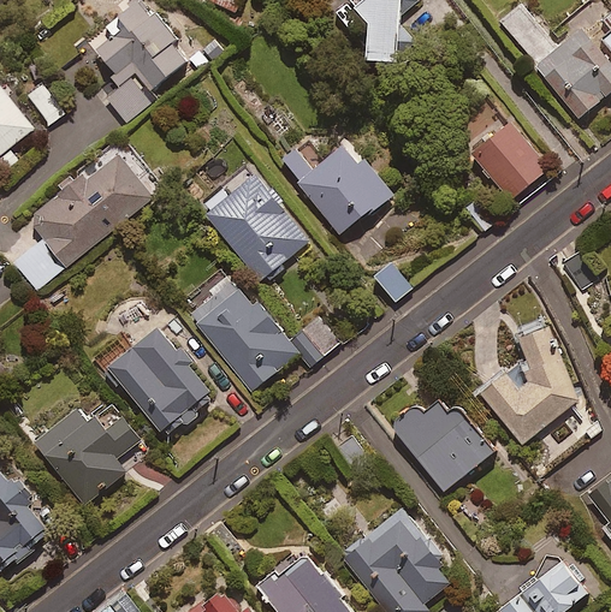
[(147,89),(184,64),(172,45),(176,41),(159,16),(155,18),(143,0),(141,0),(85,39),(116,82),(134,69),(147,89)]
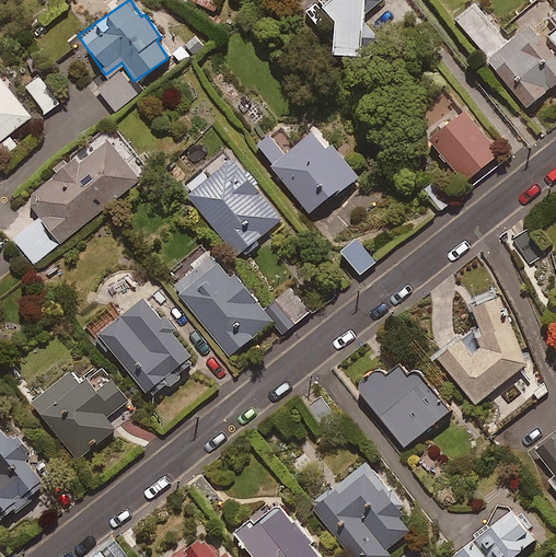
[(339,0),(339,2),(327,13),(337,24),(335,58),(361,60),(366,0),(339,0)]
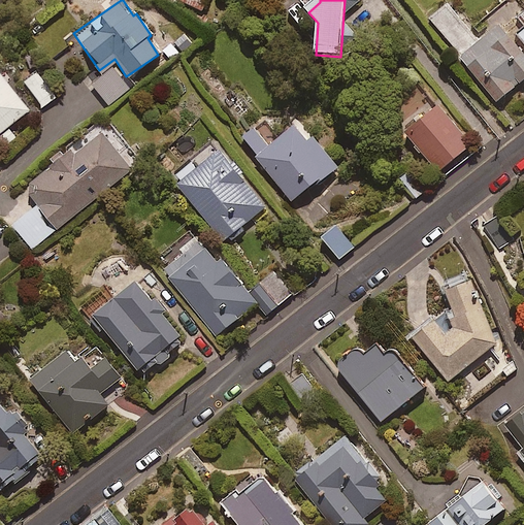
[(523,77),(523,55),(498,25),(458,58),(495,102),(523,77)]
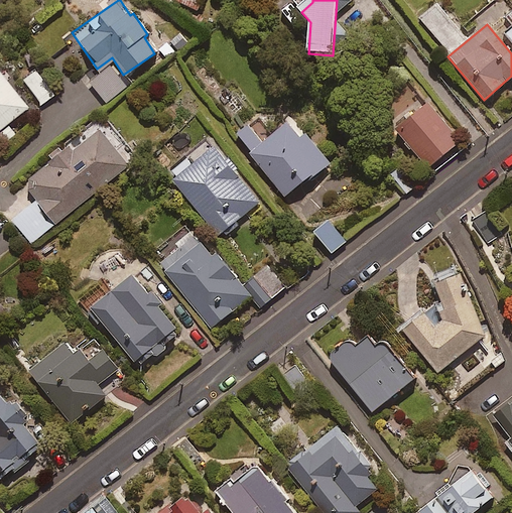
[(55,92),(37,67),(22,78),(39,103),(55,92)]
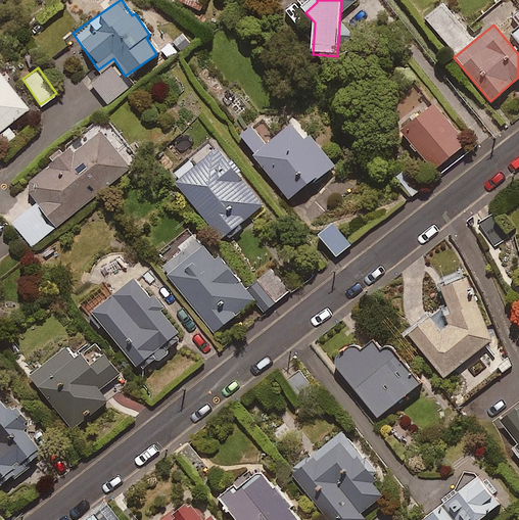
[(0,129),(7,137),(14,131),(7,123),(27,105),(0,74),(0,129)]
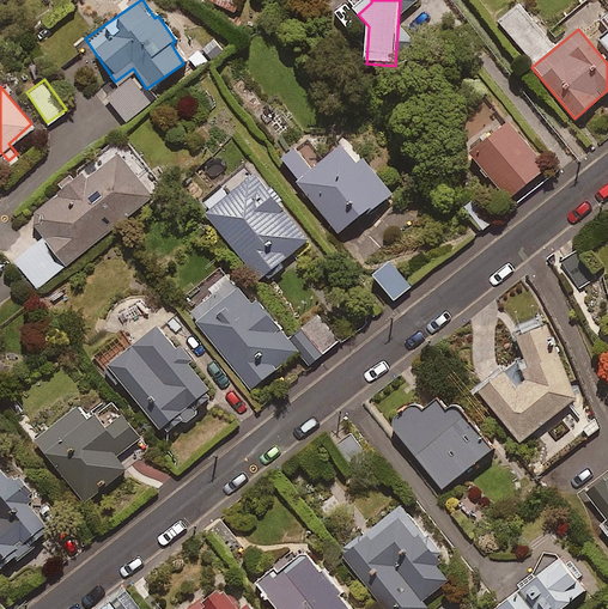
[(545,169),(508,125),(472,156),(508,199),(545,169)]
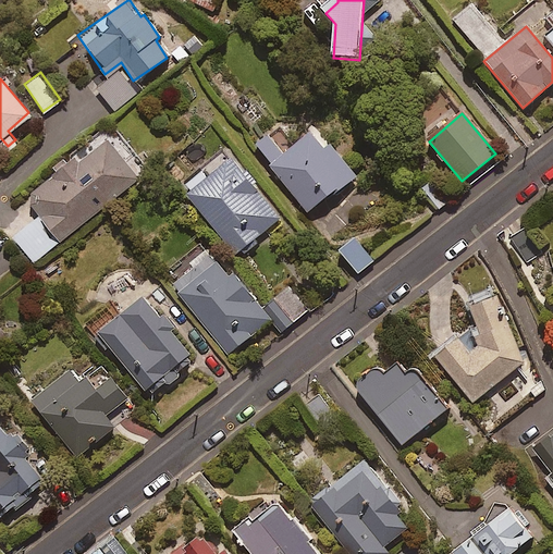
[(306,214),(354,179),(329,145),(323,149),(312,134),(283,156),(267,135),(255,144),(306,214)]
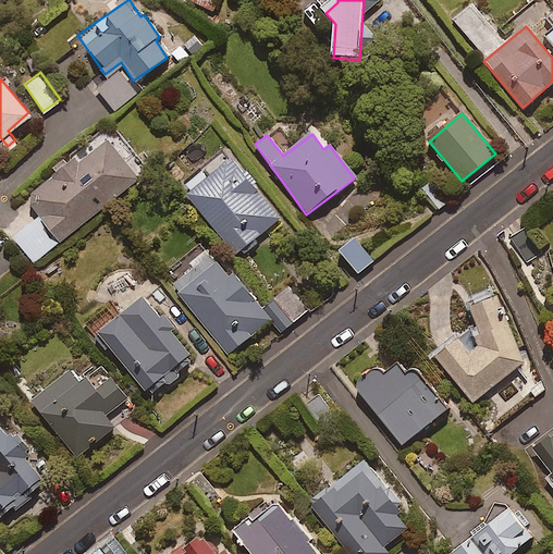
[(80,163),(74,157),(52,173),(54,175),(25,197),(57,239),(136,179),(108,142),(80,163)]
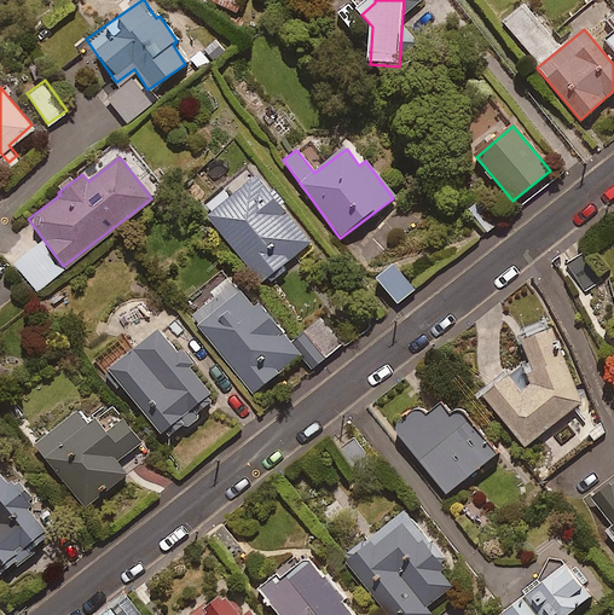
[(221,189),(203,203),(209,212),(207,214),(259,283),(310,244),(260,180),(232,202),(221,189)]
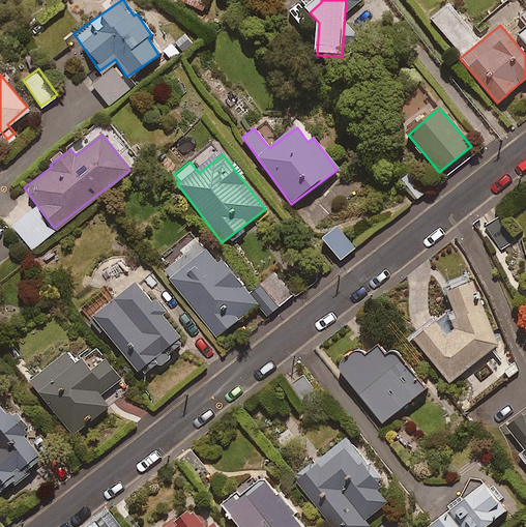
[(497,214),(484,223),(498,246),(512,238),(497,214)]
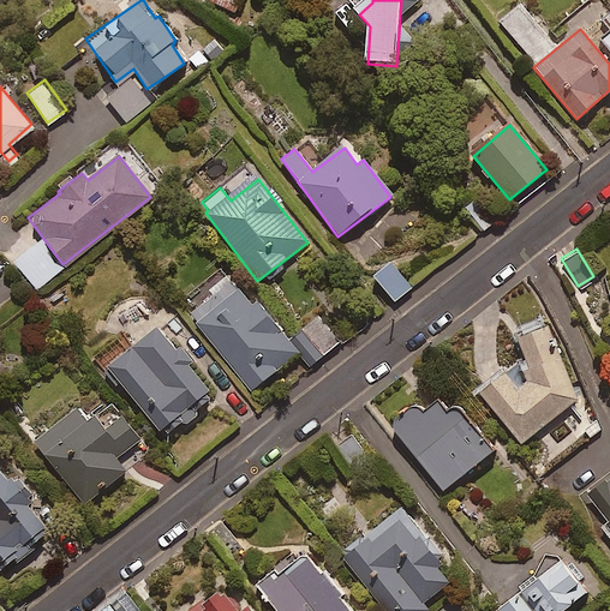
[(411,287),(392,264),(375,279),(394,301),(411,287)]
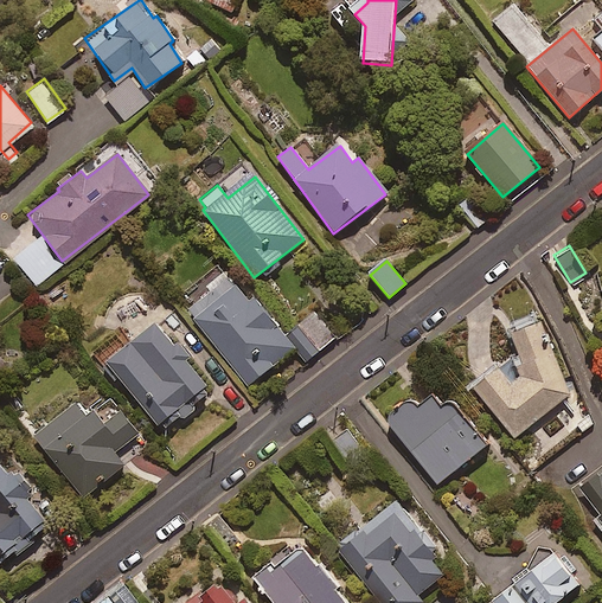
[(243,300),(235,289),(196,320),(248,385),(293,350),(249,295),(243,300)]
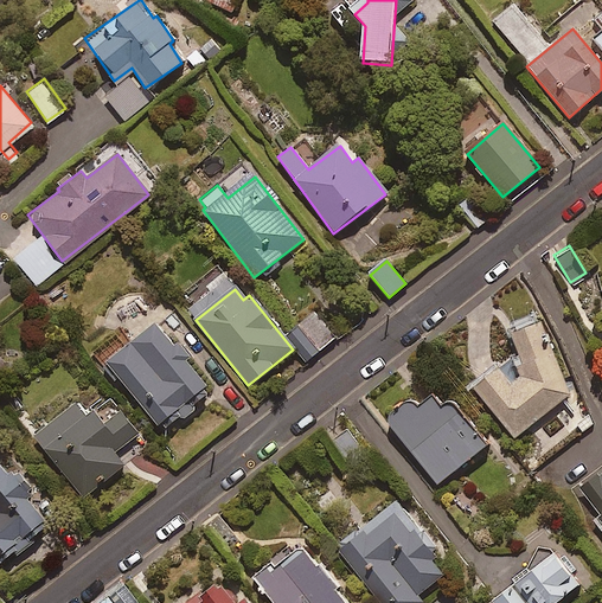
[(332,337),(312,312),(298,325),(318,348),(332,337)]
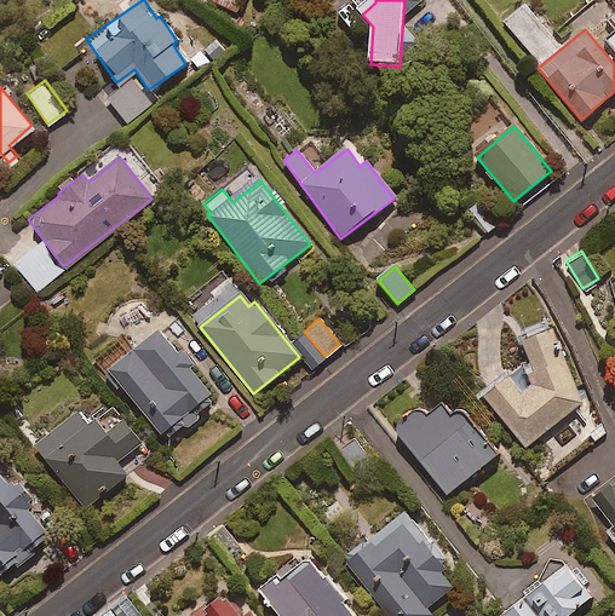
[(523,337),(533,369),(526,374),(532,383),(521,391),(510,376),(484,396),(522,445),(580,402),(550,326),(523,337)]
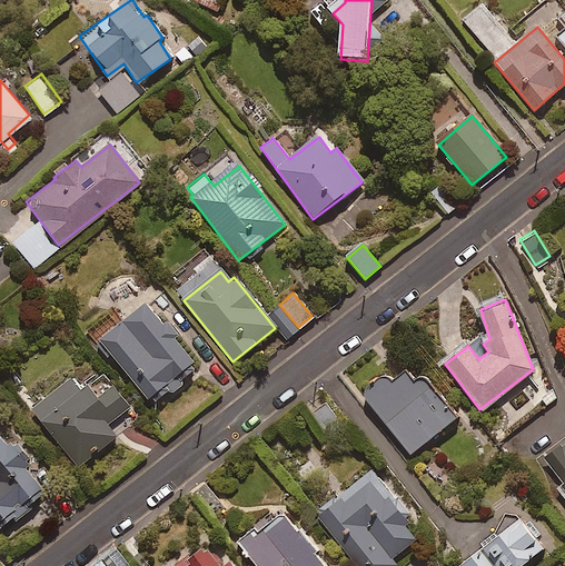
[(192,369),(197,366),(175,339),(178,336),(167,323),(164,325),(147,304),(100,340),(150,403),(170,389),(171,393),(182,384),(180,381),(194,370),(192,369)]
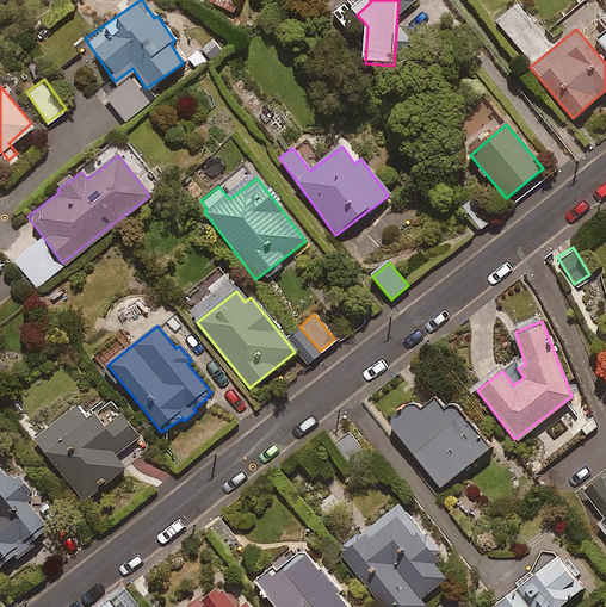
[(459,406),(431,400),(418,409),(414,404),(389,422),(437,489),(490,450),(459,406)]
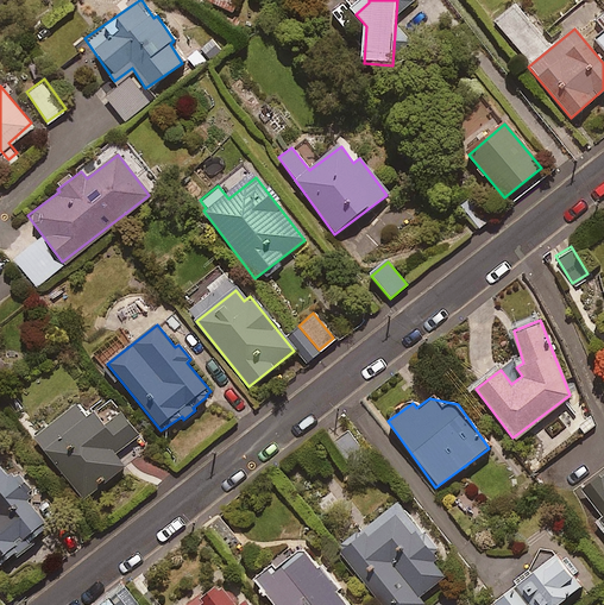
[(576,398),(538,428),(557,452),(595,423),(576,398)]
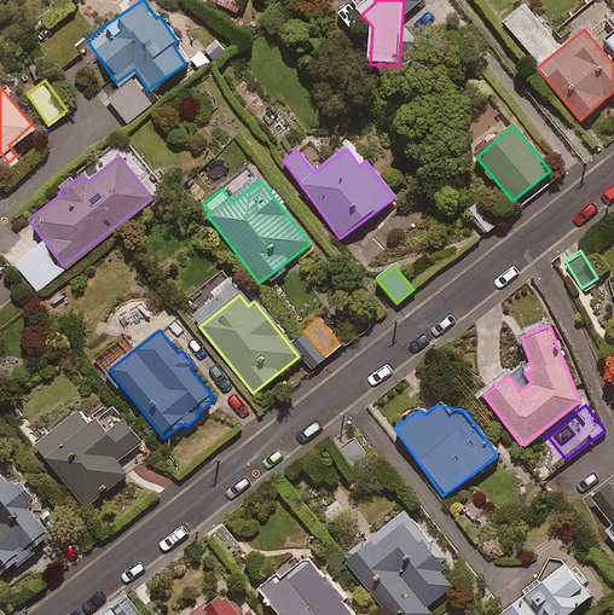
[(139,442),(110,406),(86,424),(76,411),(47,434),(44,429),(32,439),(82,505),(123,474),(114,460),(139,442)]
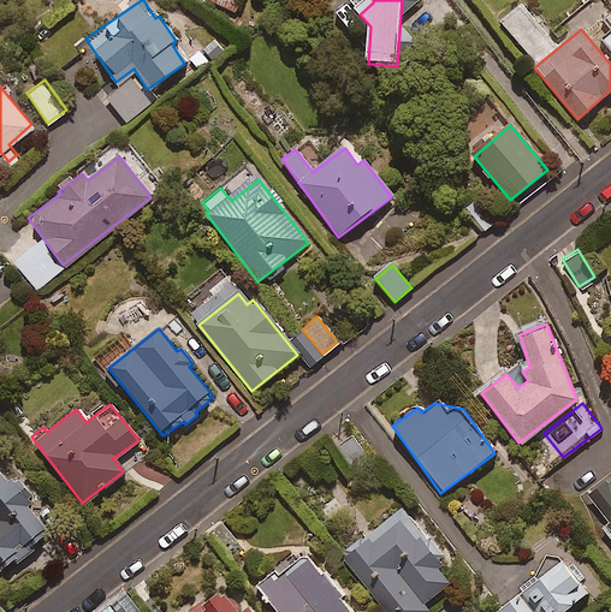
[(368,458),(349,433),(334,444),(355,470),(368,458)]
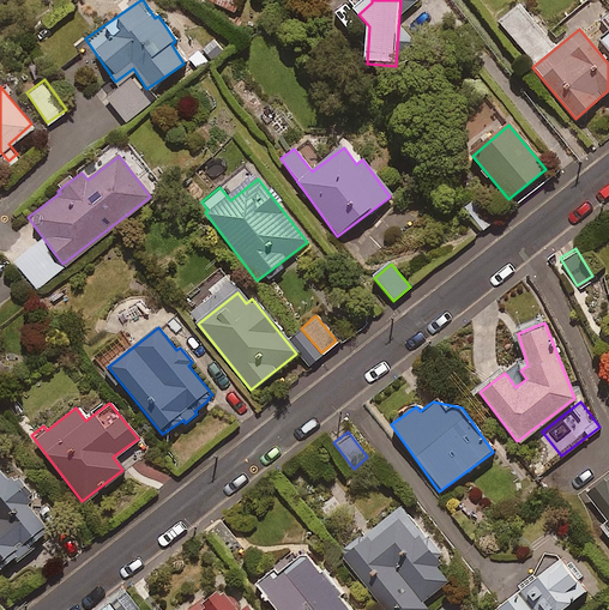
[(26,508),(36,500),(13,473),(7,479),(0,470),(0,574),(48,533),(26,508)]
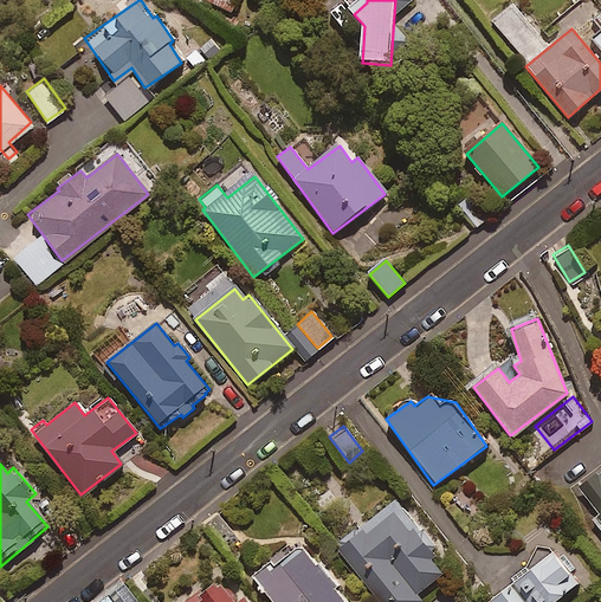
[(595,516),(600,524),(600,468),(577,486),(598,515),(595,516)]
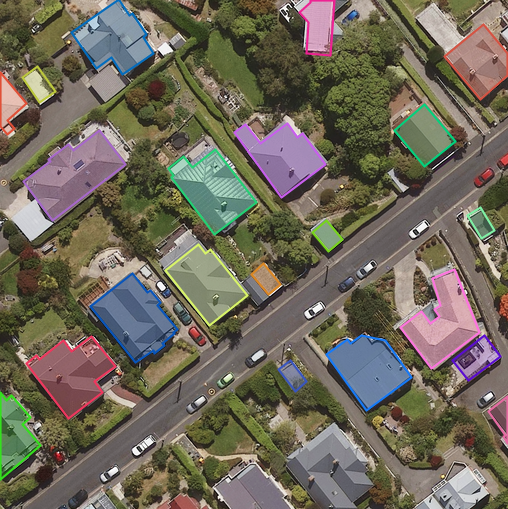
[(373,485),(363,472),(368,469),(365,466),(371,462),(358,445),(352,450),(332,423),(282,460),(318,508),(352,508),(349,504),(373,485)]
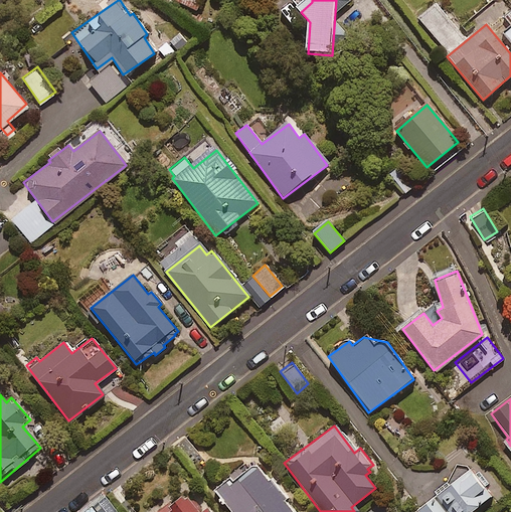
[(231,511),(293,511),(251,460),(214,489),(231,511)]
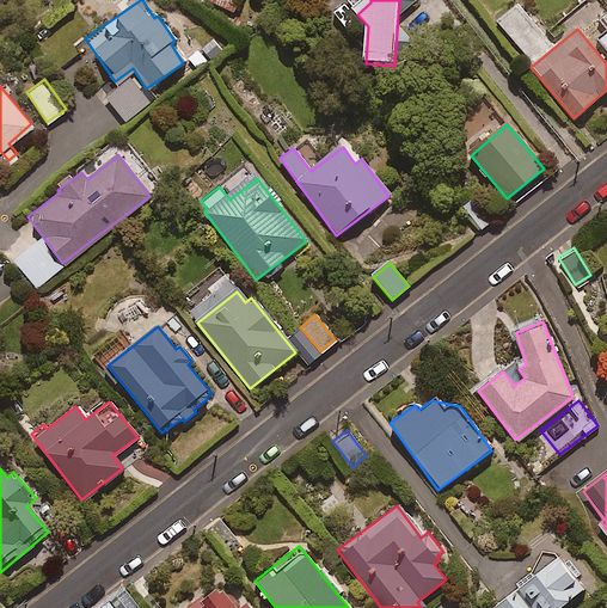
[(498,607),(566,607),(586,595),(574,578),(577,576),(566,560),(498,607)]
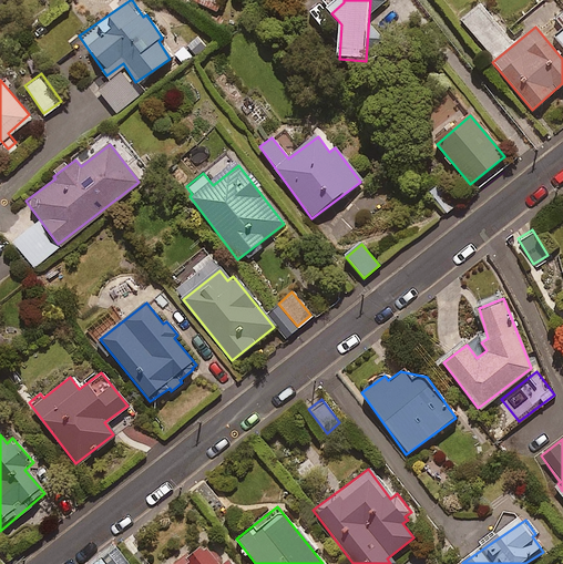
[(223,563),(216,563),(203,547),(182,563),(228,563),(226,561),(223,563)]
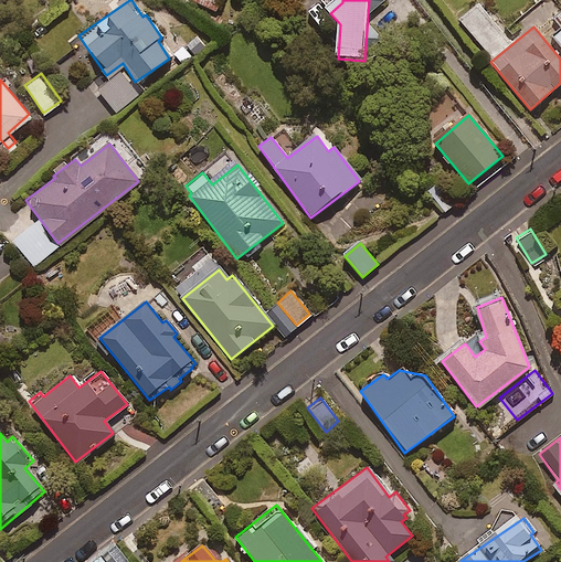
[(124,561),(112,547),(92,561),(124,561)]
